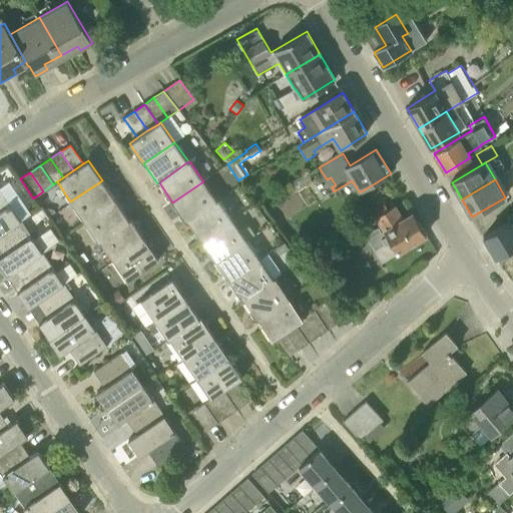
[(102,180),(70,201),(84,221),(115,200),(102,180)]
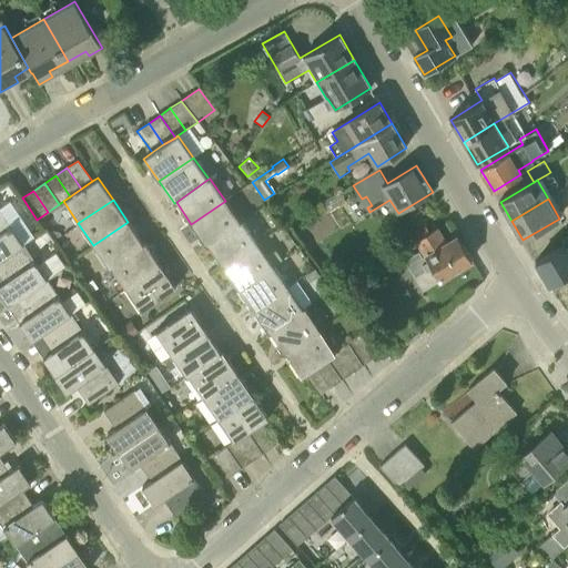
[(206,245),(209,244),(240,222),(225,201),(191,224),(206,245)]
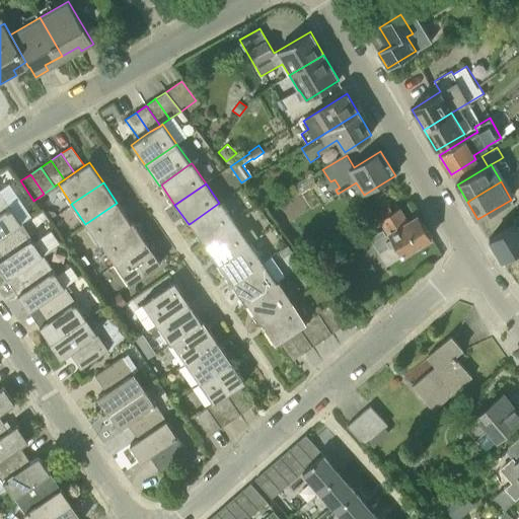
[(0,237),(20,223),(0,193),(0,237)]
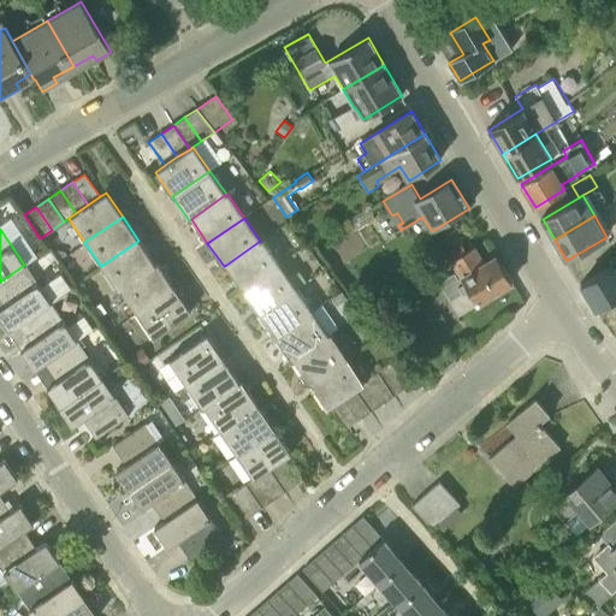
[(138,241),(101,266),(118,291),(120,290),(155,265),(138,241)]
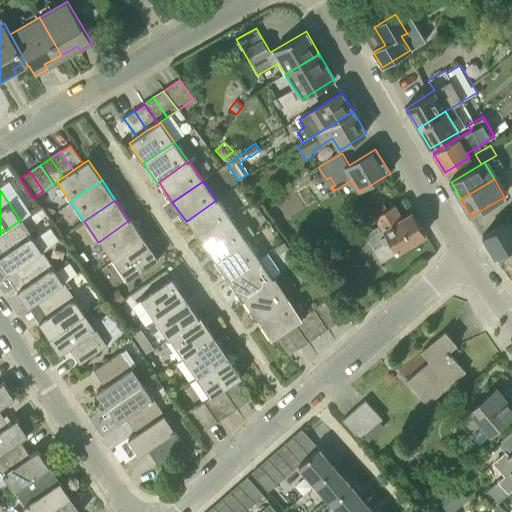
[(201,239),(230,219),(217,200),(216,200),(188,220),(201,239)]
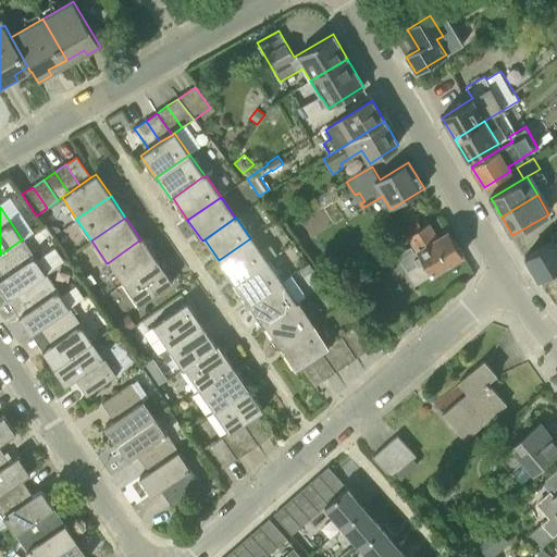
[(413,233),(422,229),(417,219),(408,224),(413,233)]
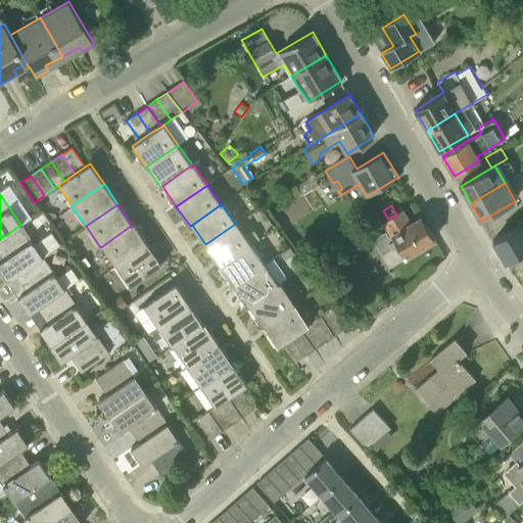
[(412,224),(403,210),(396,215),(388,219),(384,221),(392,235),(389,237),(386,232),(375,239),(391,267),(434,239),(422,218),(412,224)]
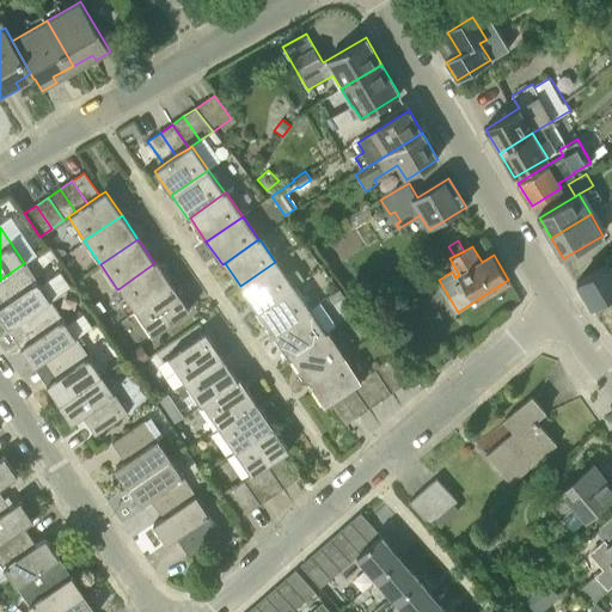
[(66,252),(63,249),(56,249),(53,250),(59,258),(66,252)]
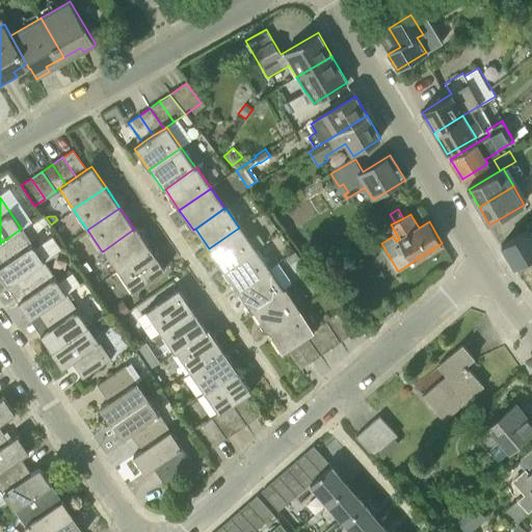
[(514,266),(531,256),(531,220),(527,224),(529,229),(501,245),(514,266)]
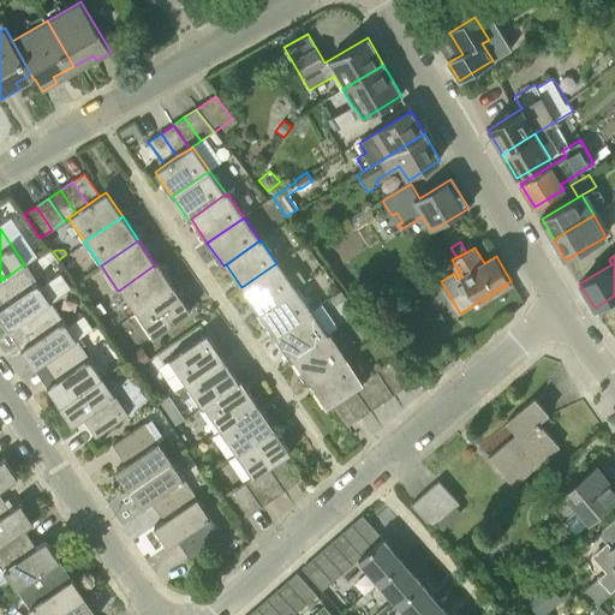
[(157,263),(155,264),(120,290),(137,314),(174,288),(157,263)]
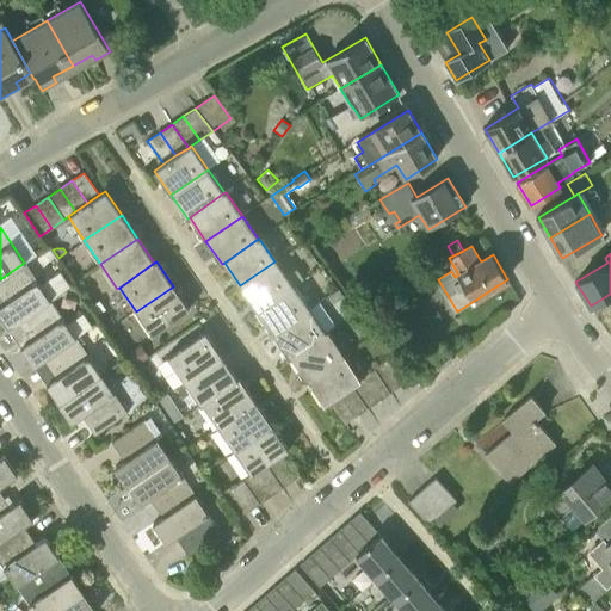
[(257,310),(291,285),(275,261),(240,285),(257,310)]
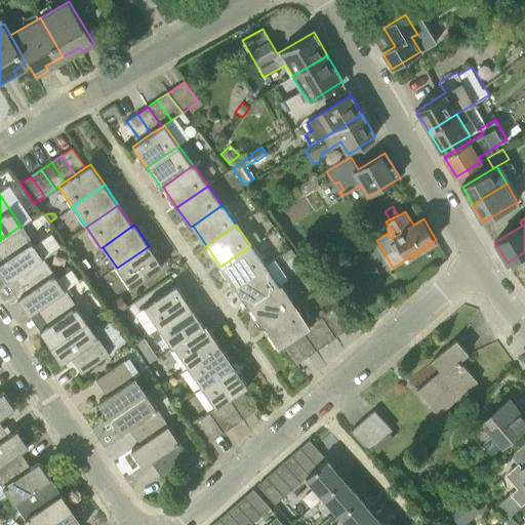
[(21,226),(0,240),(0,255),(3,260),(0,263),(0,273),(6,282),(14,277),(42,257),(21,226)]
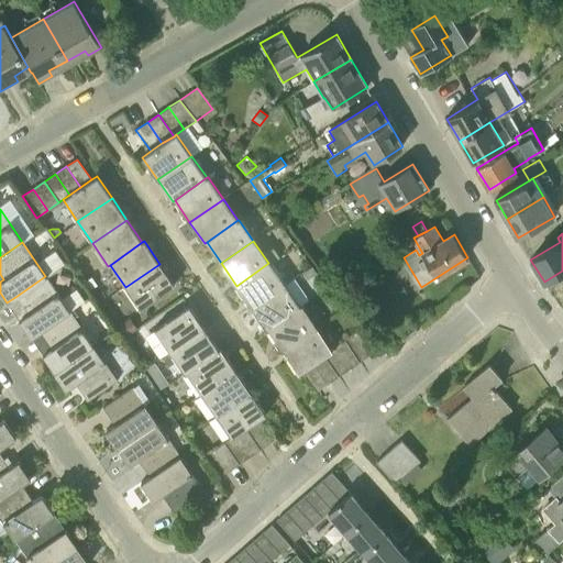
[(252,308),(284,285),(268,263),(236,286),(252,308)]
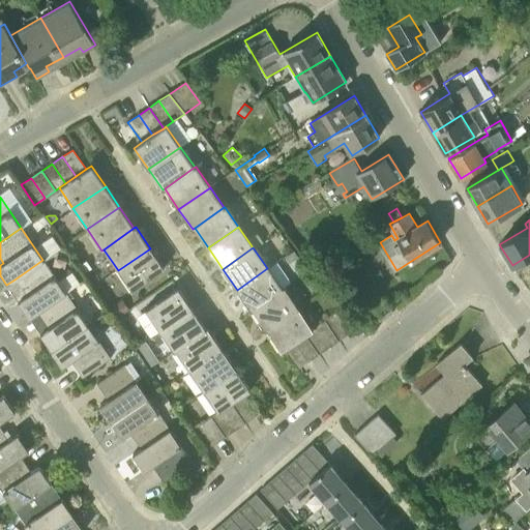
[(150,248),(118,270),(131,291),(165,269),(150,248)]
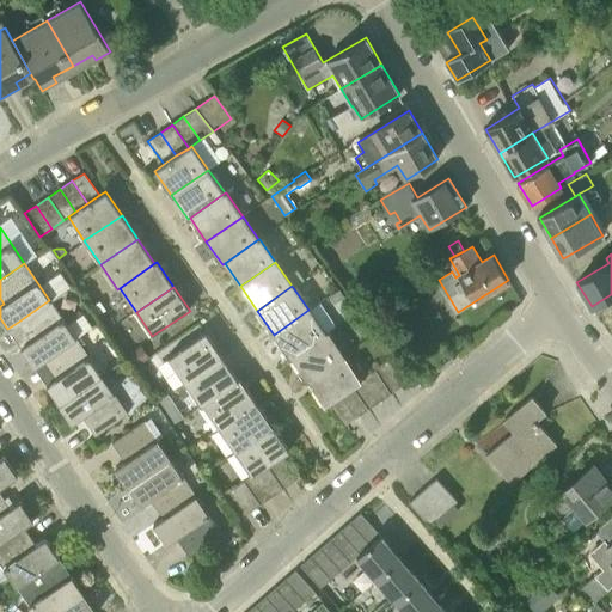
[(329,295),(334,303),(344,295),(340,288),(329,295)]
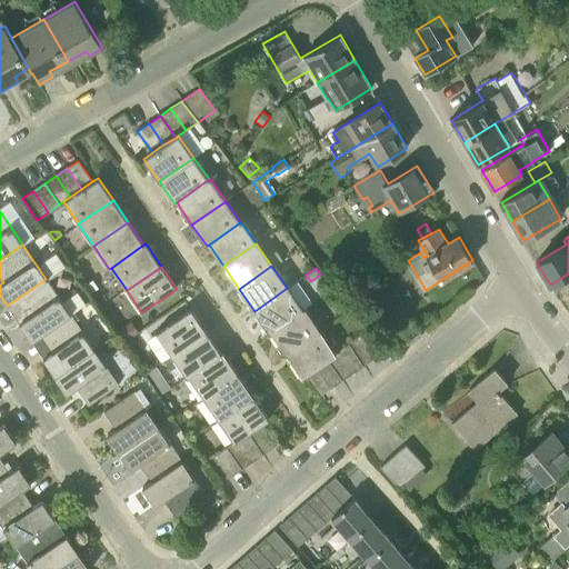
[(46,279),(16,300),(28,317),(19,323),(31,342),(40,336),(70,315),(46,279)]
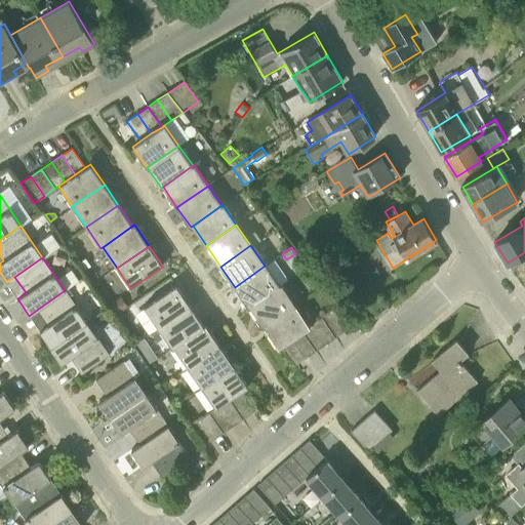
[(80,261),(85,269),(90,266),(85,257),(80,261)]
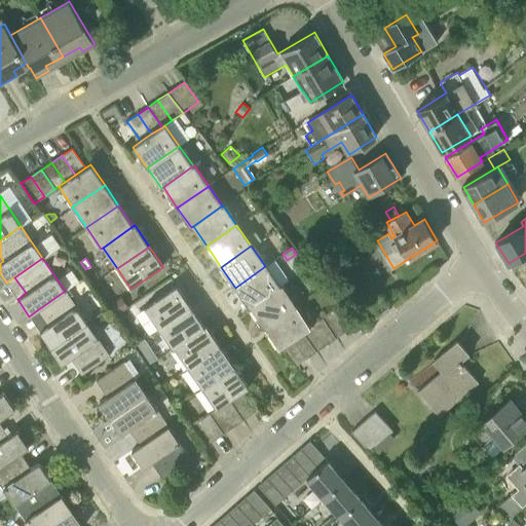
[(250,309),(252,308),(280,288),(265,266),(235,288),(250,309)]
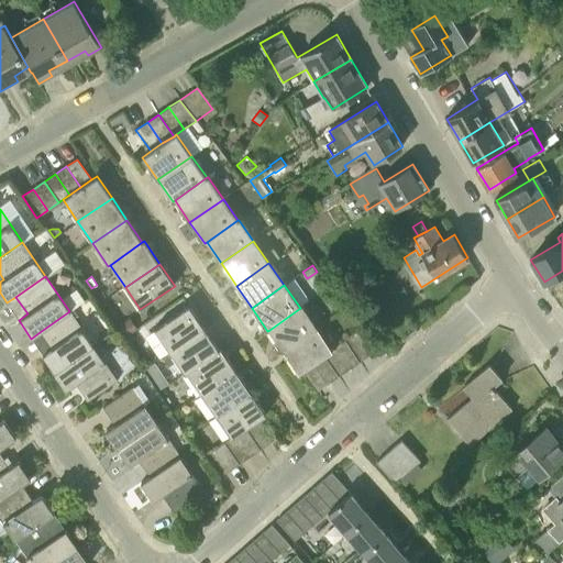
[(154,330),(169,352),(205,329),(189,306),(154,330)]
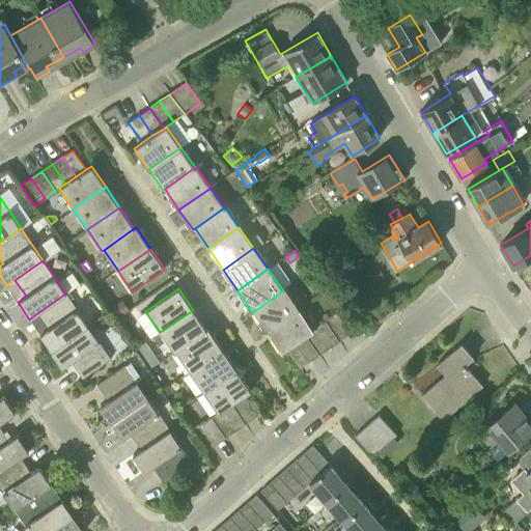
[(268,331),(297,309),(284,290),(283,290),(254,311),(268,331)]
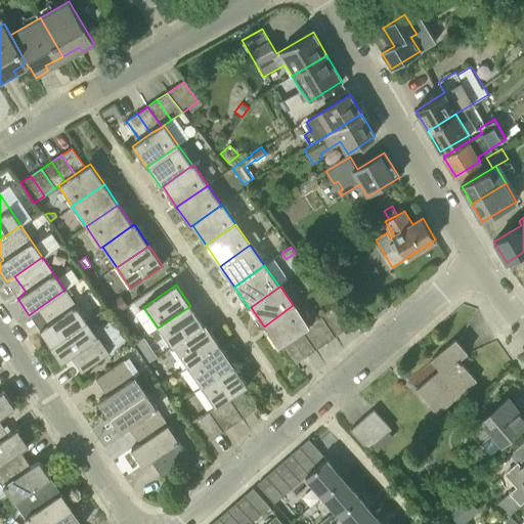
[(64,290),(37,309),(47,323),(39,330),(50,346),(86,320),(64,290)]
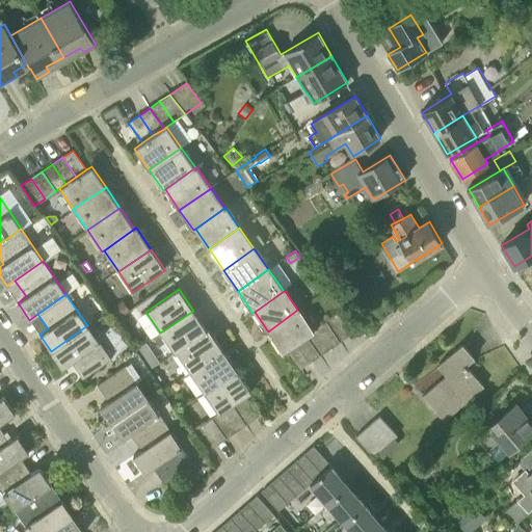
[(113,307),(120,316),(129,310),(123,300),(113,307)]
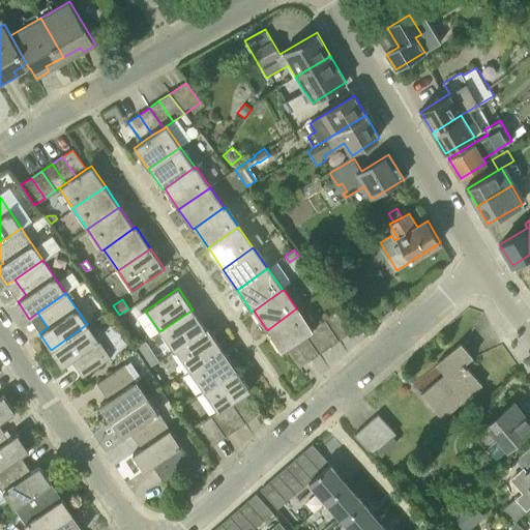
[(305,334),(312,330),(296,308),(267,330),(282,351),(285,349),(295,342),(305,334)]
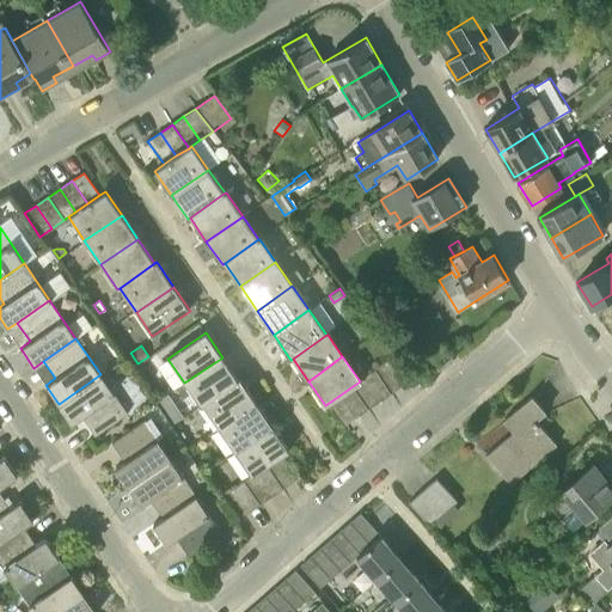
[(222,357),(184,383),(200,405),(203,404),(237,380),(222,357)]
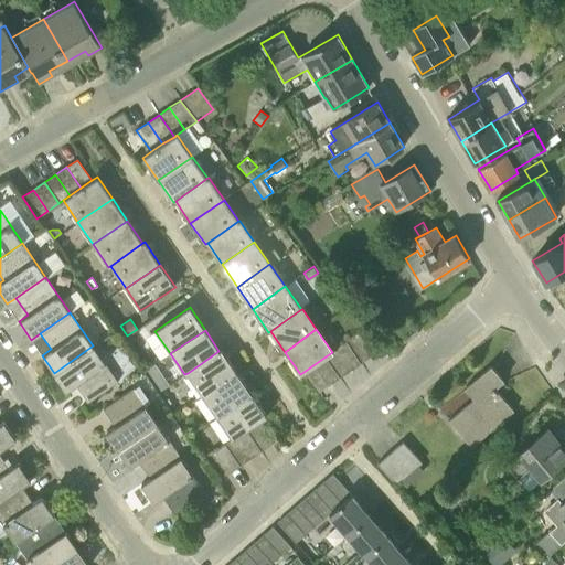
[(364,330),(359,333),(373,354),(385,347),(364,330)]
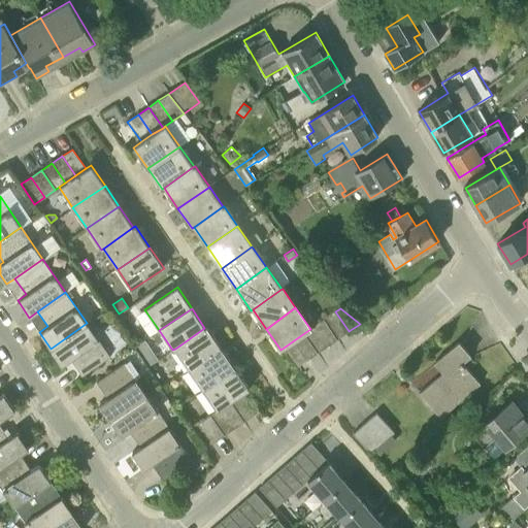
[(349,331),(335,311),(325,319),(338,338),(349,331)]
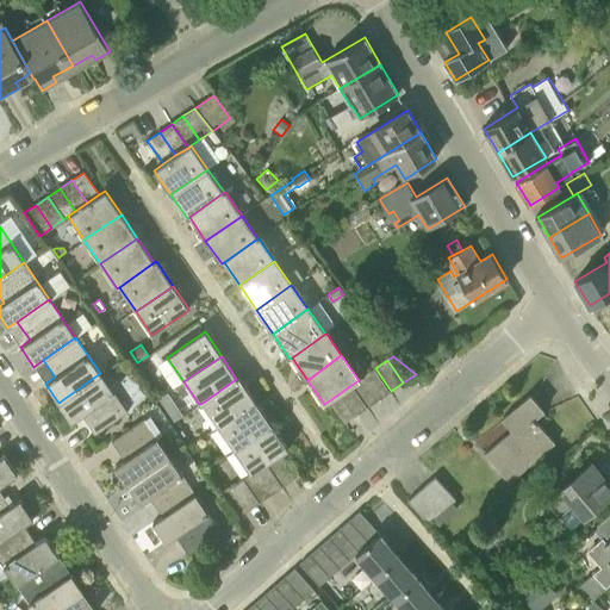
[(391,391),(375,368),(363,377),(379,399),(391,391)]
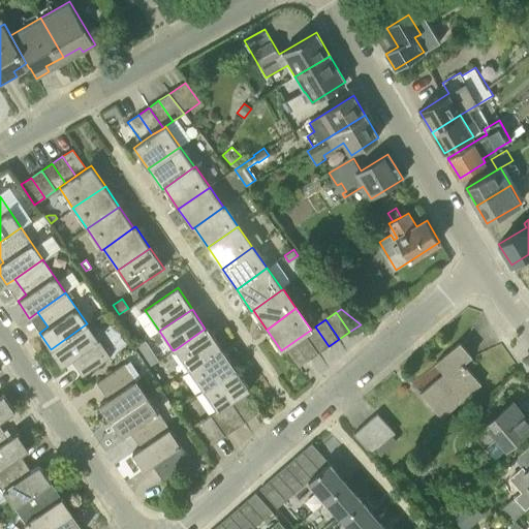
[(87,323),(51,349),(62,366),(70,361),(82,375),(110,356),(87,323)]
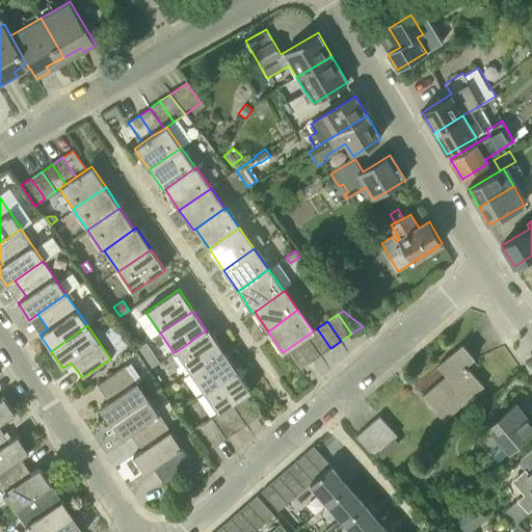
[(206,330),(177,351),(191,373),(223,350),(209,328),(206,330)]
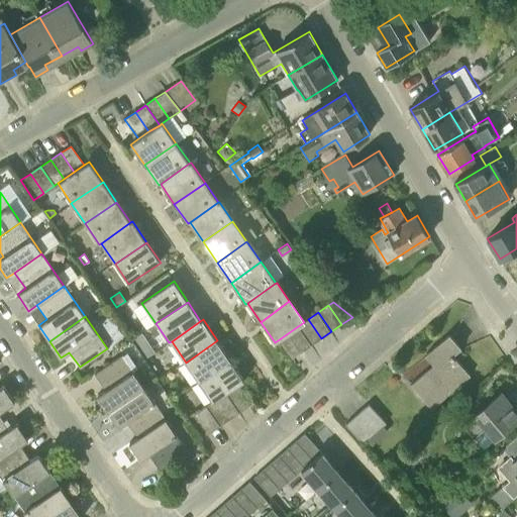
[(308,319),(304,322),(298,326),(312,345),(321,338),(308,319)]
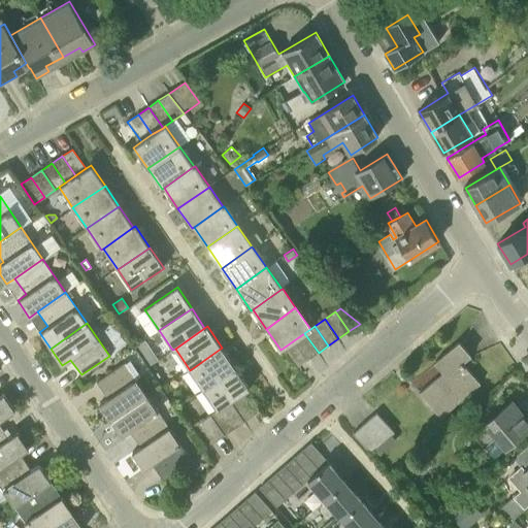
[(319,353),(304,333),(294,340),(307,360),(319,353)]
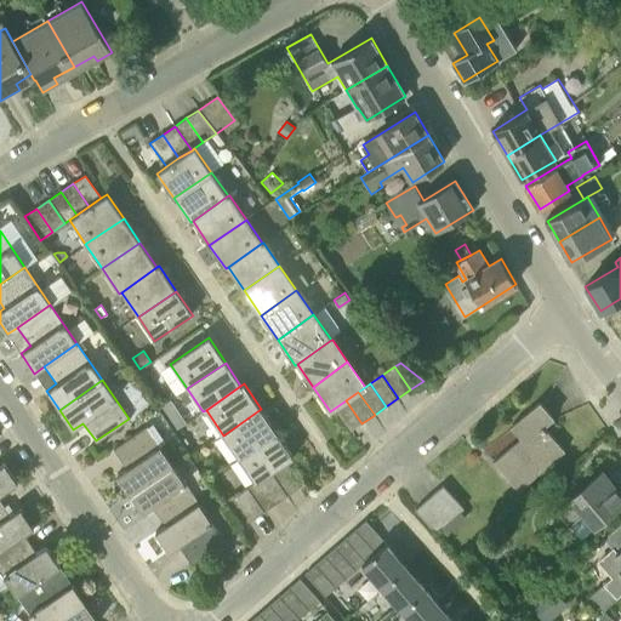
[(362,423),(346,400),(334,409),(349,432),(362,423)]
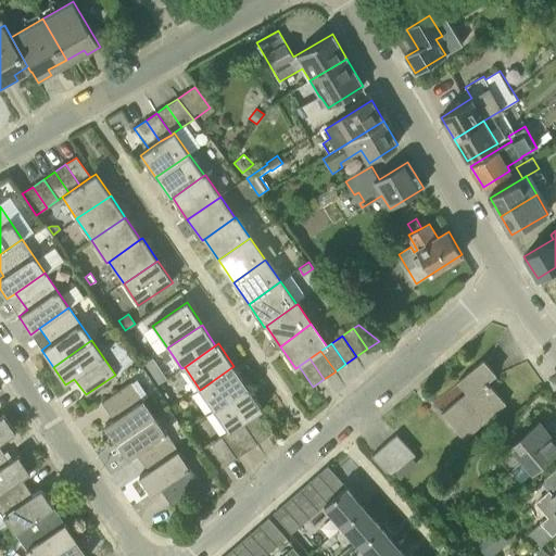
[(465,440),(506,403),(488,381),(496,374),(483,358),(457,382),(458,384),(466,392),(442,414),(465,440)]
